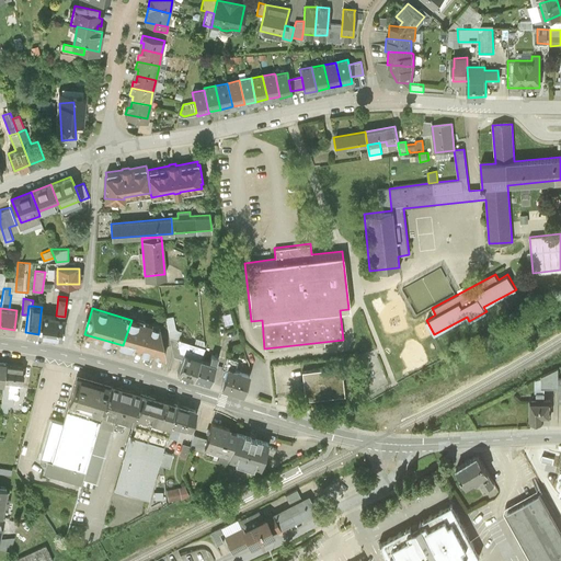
[(56,316),(41,313),(38,334),(61,336),(65,317),(56,316)]
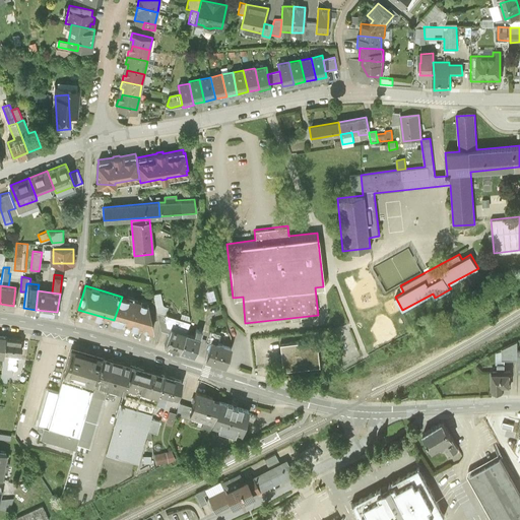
[(160,330),(171,333),(173,327),(186,331),(189,321),(166,313),(168,307),(163,305),(160,293),(152,294),(154,302),(158,319),(160,330)]
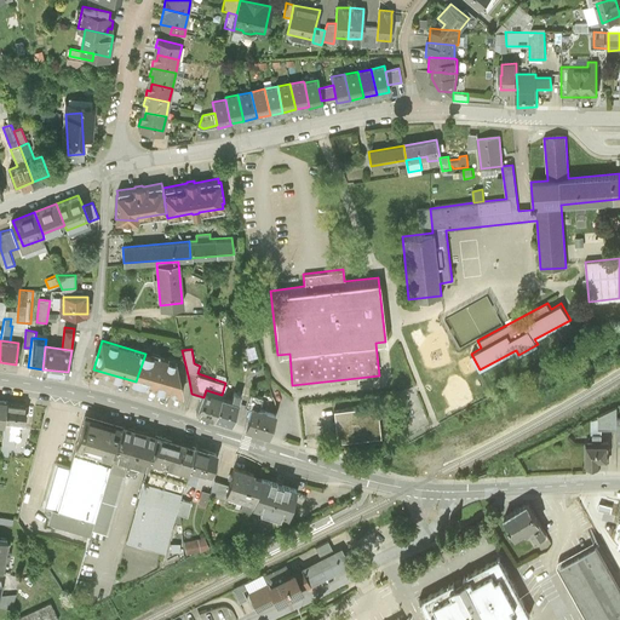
[(174,361),(145,354),(136,382),(182,395),(182,392),(179,382),(189,380),(184,360),(174,361)]
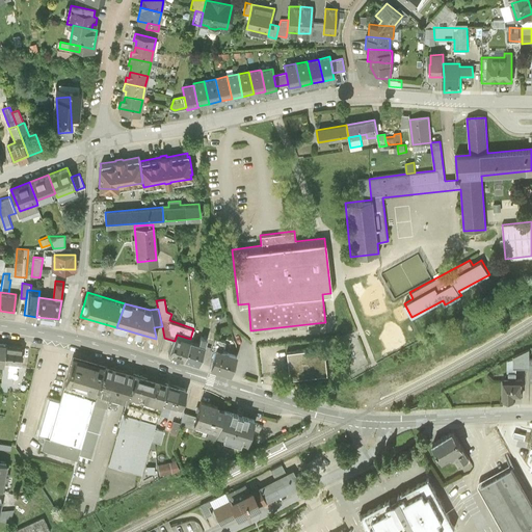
[(399,321),(409,316),(403,303),(394,309),(399,321)]
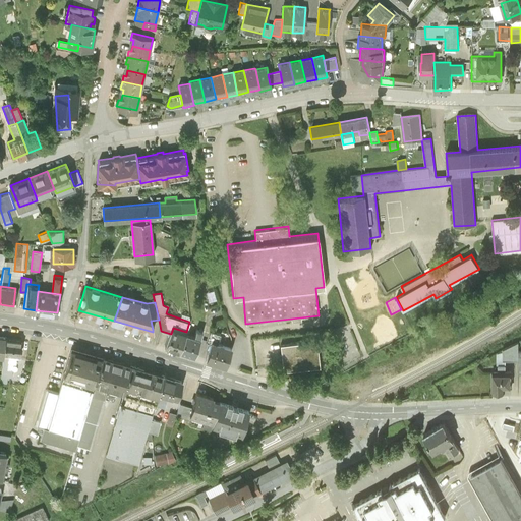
[(377,338),(395,331),(389,314),(370,322),(377,338)]
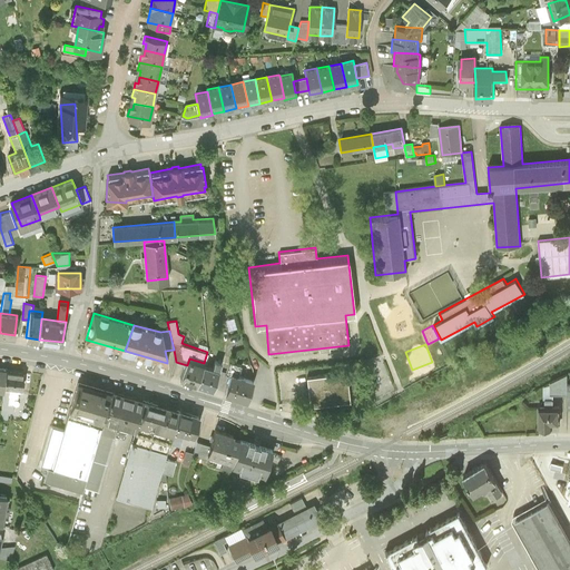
[(183,376),(197,381),(204,363),(189,359),(187,365),(183,376)]
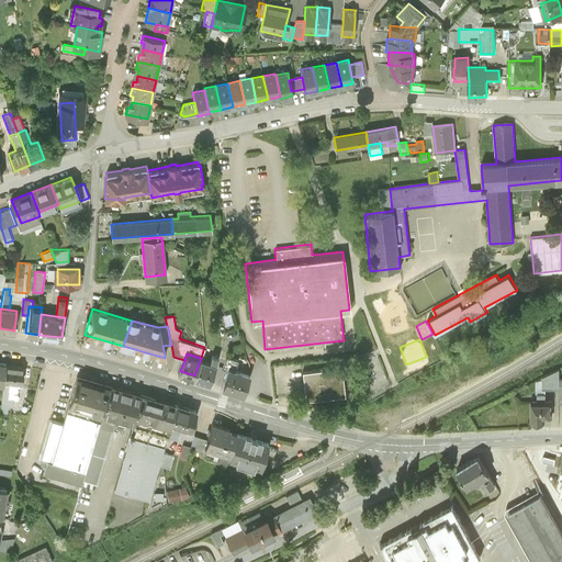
[(210,361),(201,358),(194,375),(209,381),(217,357),(212,355),(210,361)]
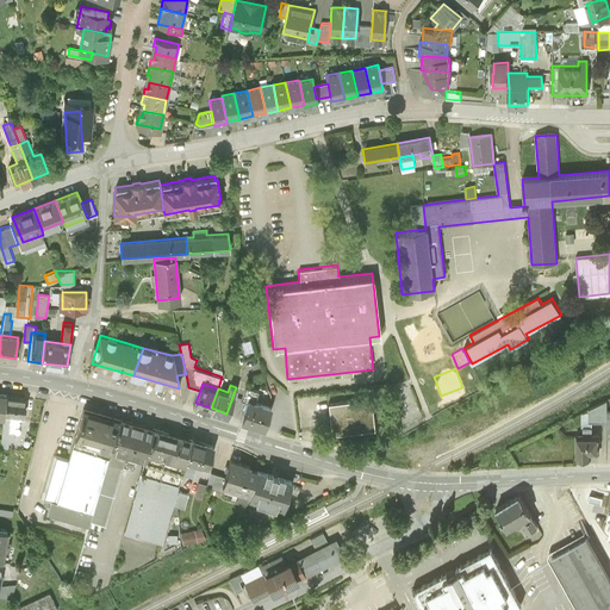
[(25,398),(6,397),(4,414),(24,416),(25,398)]
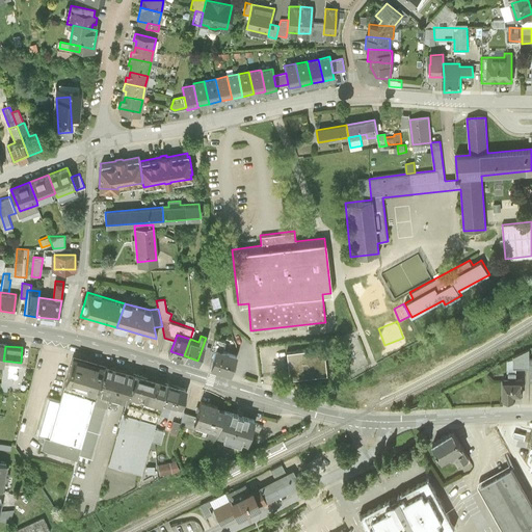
[(324,347),(287,351),(290,378),(327,374),(324,347)]
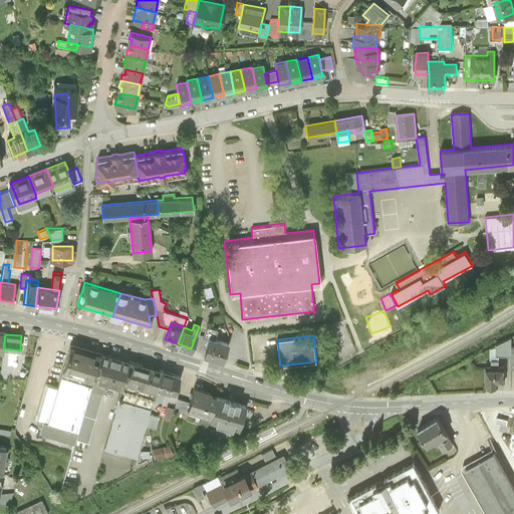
[(209,337),(204,353),(223,358),(228,342),(209,337)]
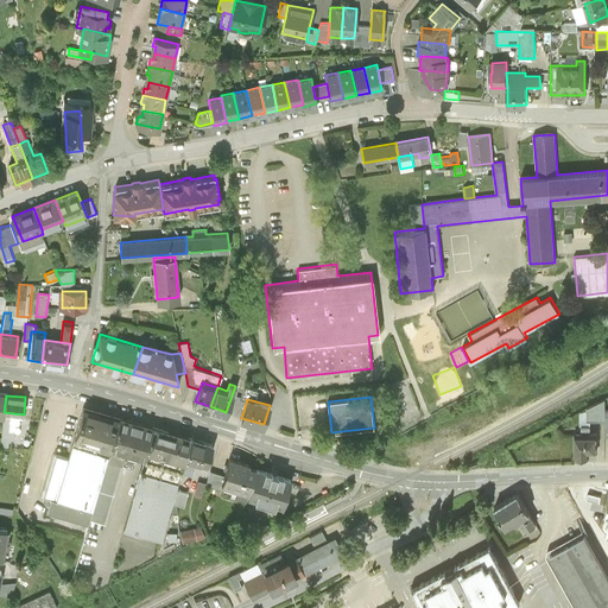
[(82,410),(74,437),(68,458),(56,455),(44,496),(51,499),(48,512),(88,525),(89,520),(107,462),(111,448),(119,419),(82,410)]
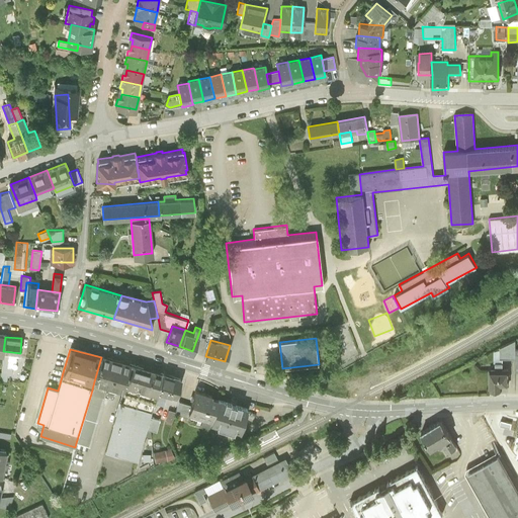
[(123,391),(131,366),(101,357),(94,381),(91,394),(104,398),(107,385),(123,391)]
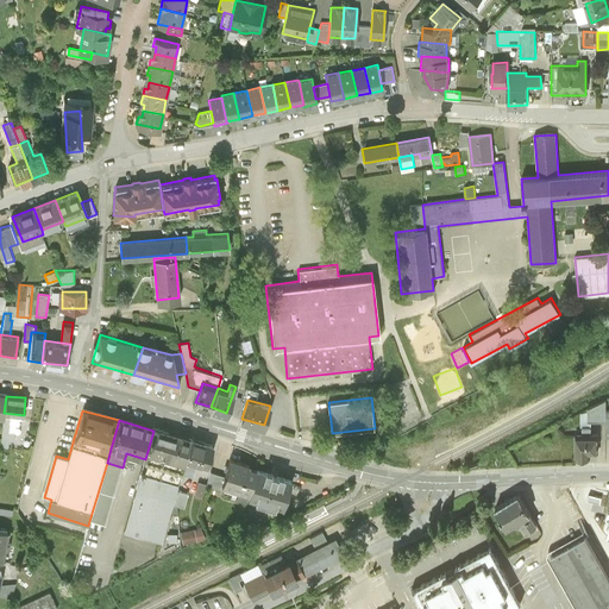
[(591,427),(582,427),(582,435),(576,435),(576,457),(589,457),(589,452),(597,452),(597,435),(591,435),(591,427)]
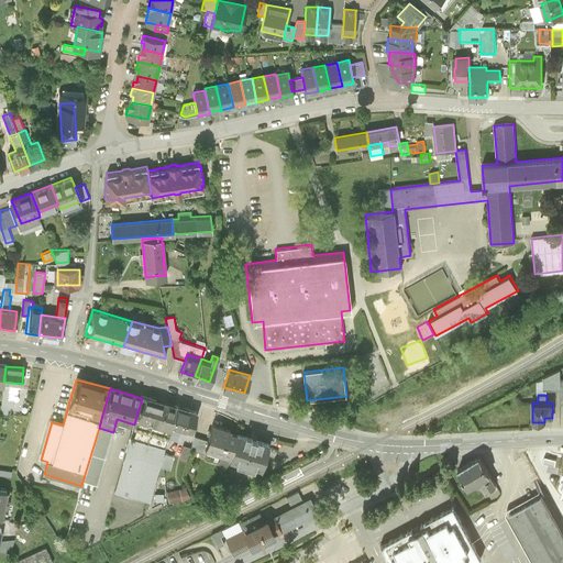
[(143,396),(142,398),(134,424),(116,490),(147,499),(157,465),(162,452),(176,406),(143,396)]
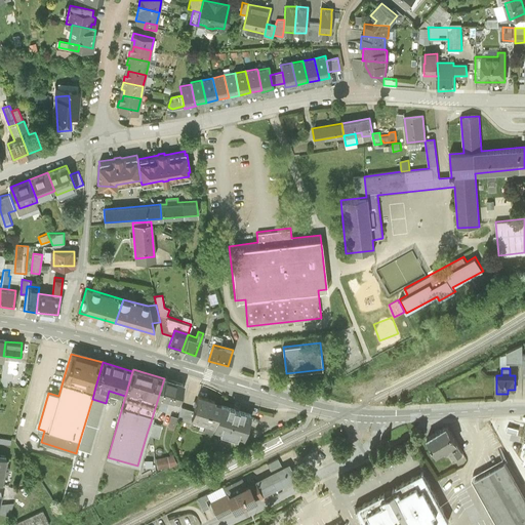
[(183,385),(164,378),(156,404),(165,407),(167,397),(178,400),(183,385)]
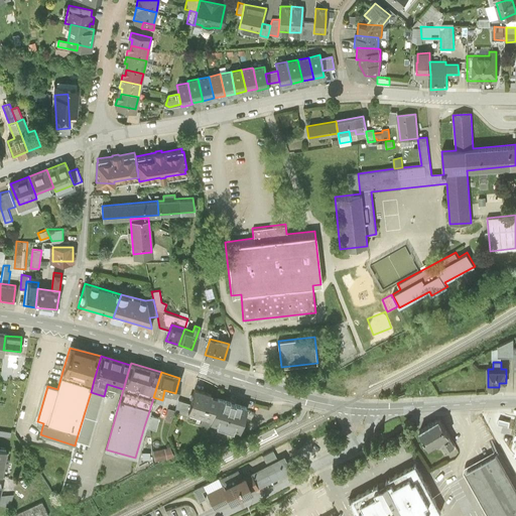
[(190,411),(211,417),(217,398),(211,396),(211,394),(195,389),(190,402),(188,410),(190,411)]
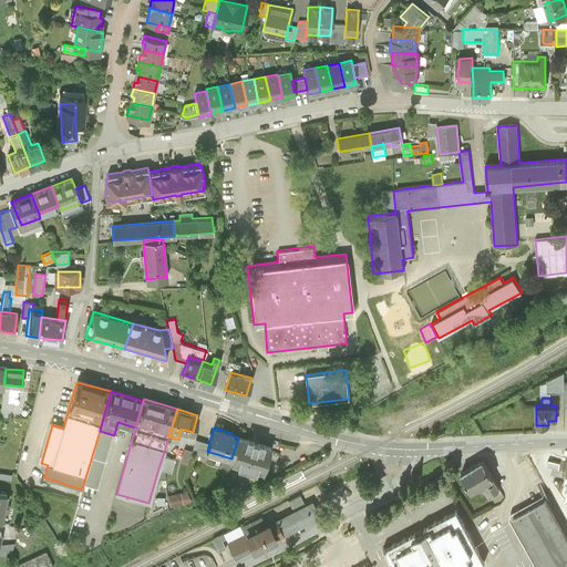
[(98,488),(114,435),(100,431),(83,485),(98,488)]
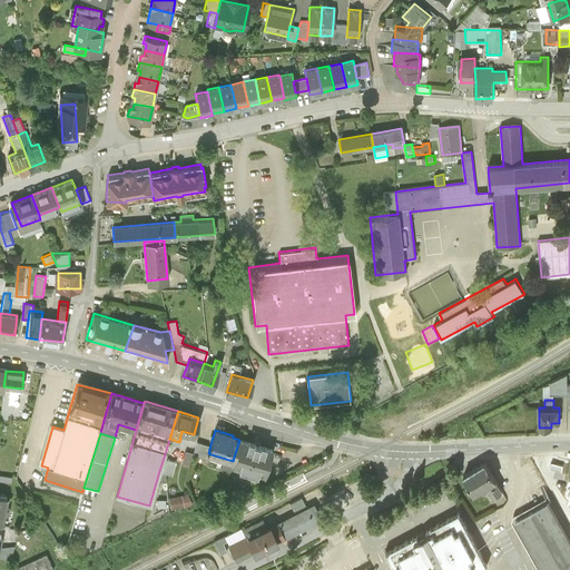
[(247,442),(239,440),(233,461),(232,465),(264,475),(273,449),(265,446),(266,444),(248,439),(247,442)]
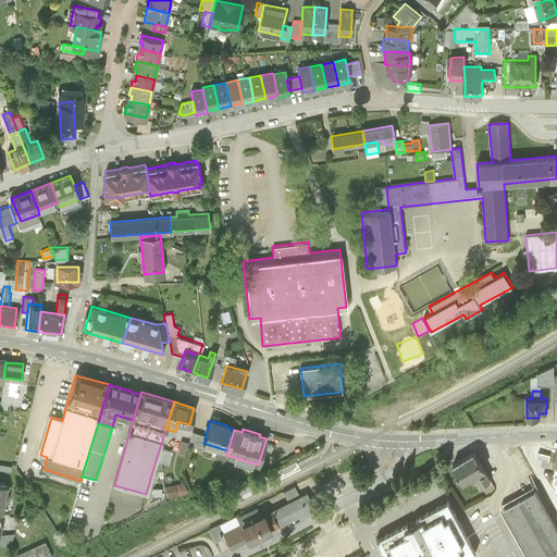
[(206,444),(203,443),(206,434),(193,431),(188,445),(203,449),(206,444)]
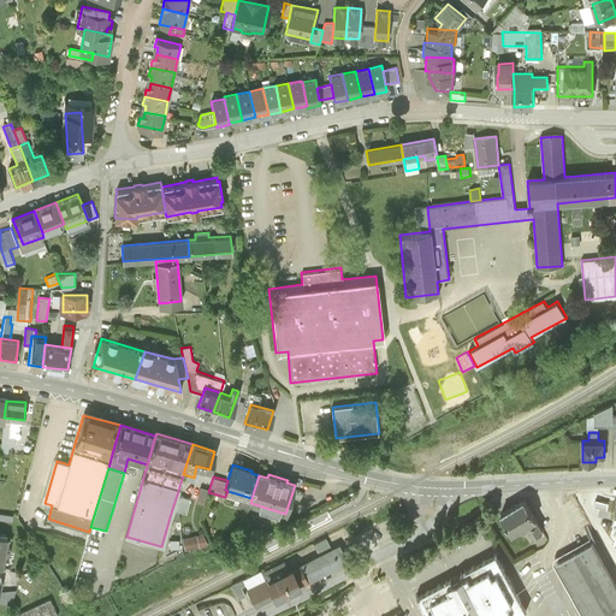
[(190,498),(177,495),(172,509),(185,513),(190,498)]
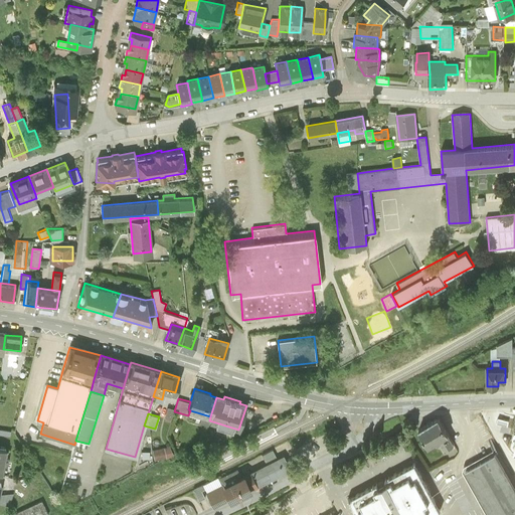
[(439,417),(418,430),(428,446),(434,442),(437,447),(441,444),(445,450),(454,444),(439,417)]
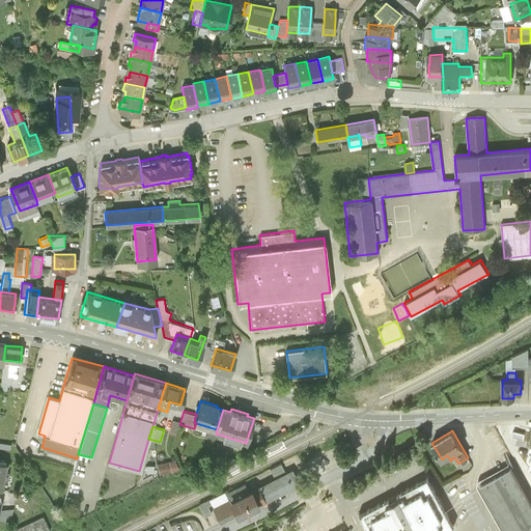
[(174,459),(158,464),(160,474),(172,472),(178,468),(174,459)]
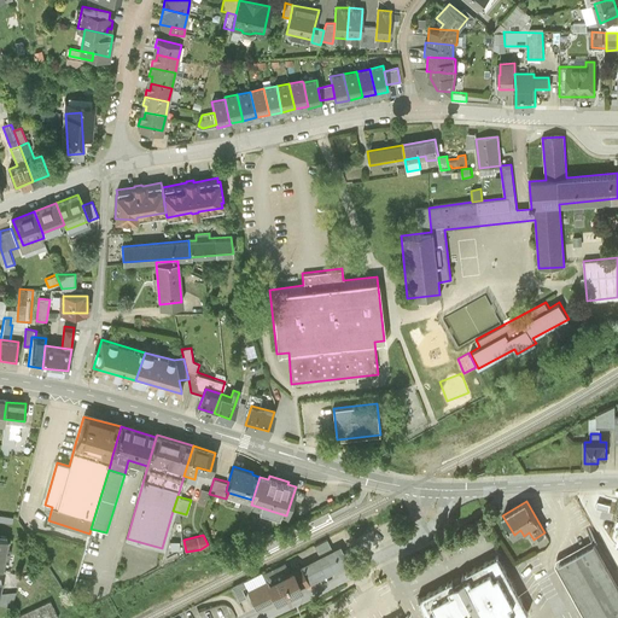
[(250,590),(248,592),(255,607),(273,598),(274,599),(275,598),(277,598),(299,587),(298,586),(348,561),(340,548),(333,552),(327,538),(314,544),(320,558),(292,572),(291,571),(290,572),(285,564),(264,575),(262,571),(245,579),(250,590)]
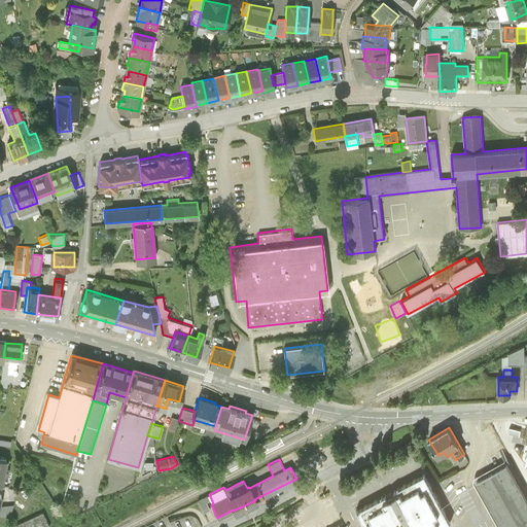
[(526,500),(506,463),(476,481),(501,526),(516,526),(517,526),(526,522),(526,500)]
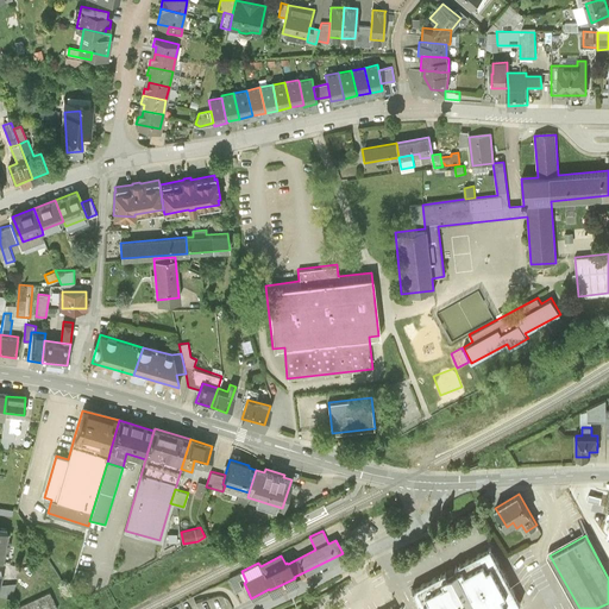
[(446,571),(412,590),(421,608),(510,608),(520,604),(490,548),(456,566),(457,570),(449,575),(446,571)]
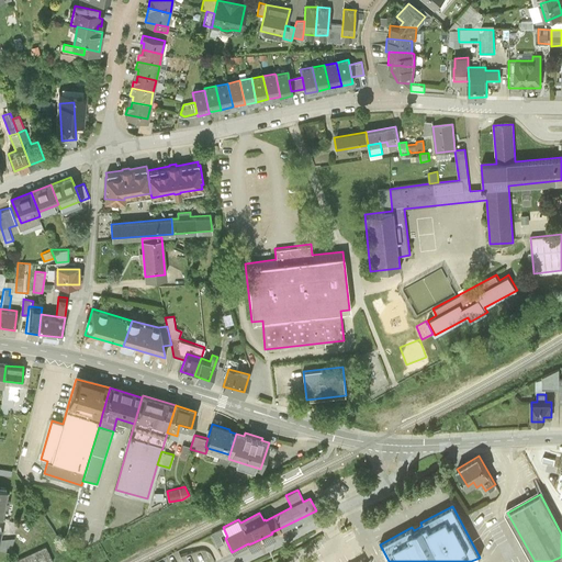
[(12,539),(0,540),(0,548),(10,552),(12,539)]
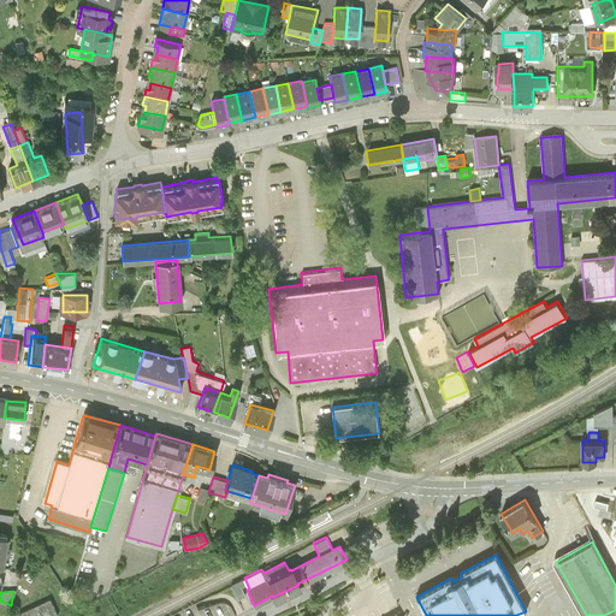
[(48,599),(18,614),(18,615),(52,615),(55,615),(48,599)]
